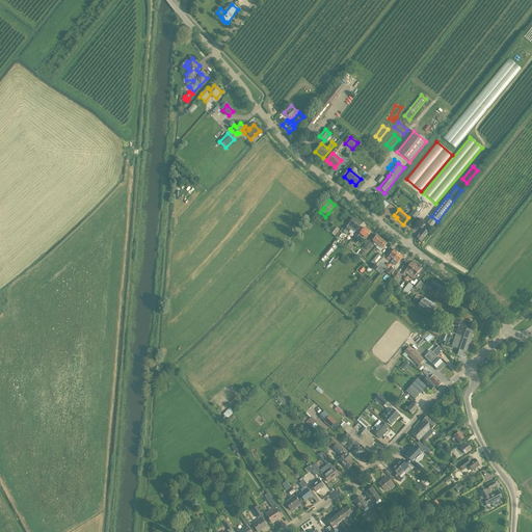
[(415,209),(409,215),(415,219),(420,214),(415,209)]
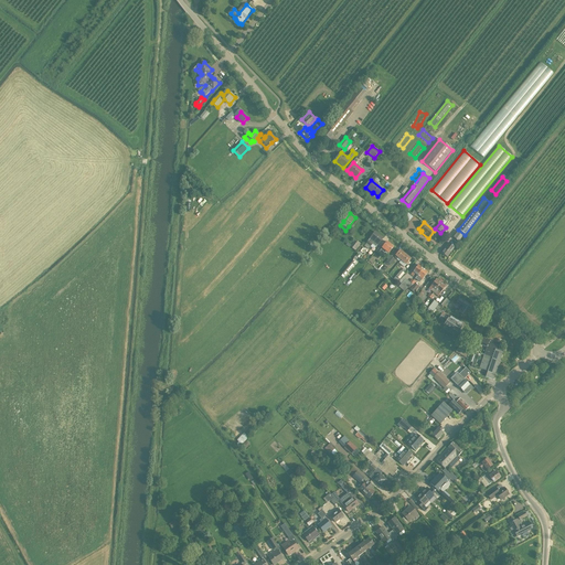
[(458,231),(454,237),(459,242),(464,235),(458,231)]
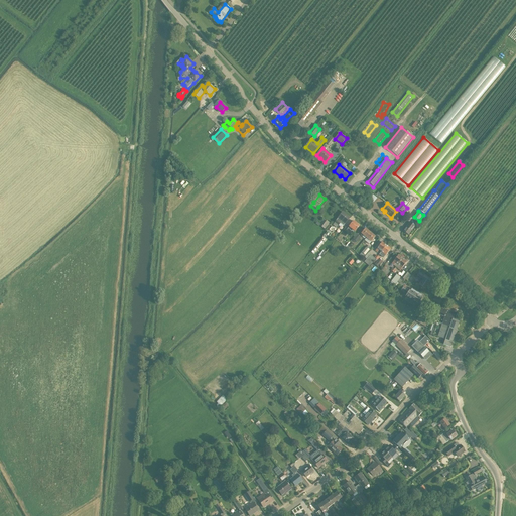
[(350,218),(343,213),(335,223),(333,225),(337,228),(338,226),(341,223),(344,226),(350,218)]
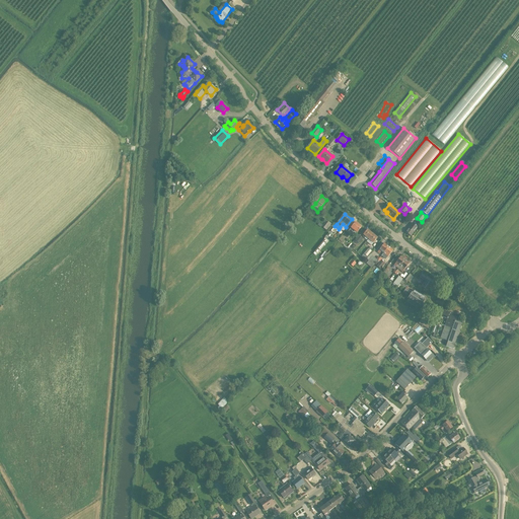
[(328,222),(323,228),(326,231),(331,224),(328,222)]
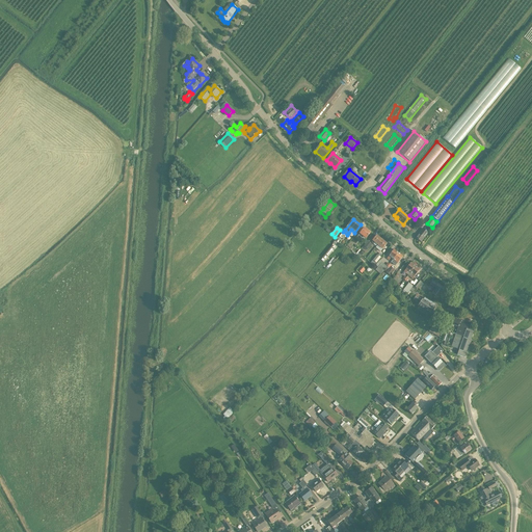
[(365,239),(370,233),(365,229),(356,238),(360,240),(362,237),(365,239)]
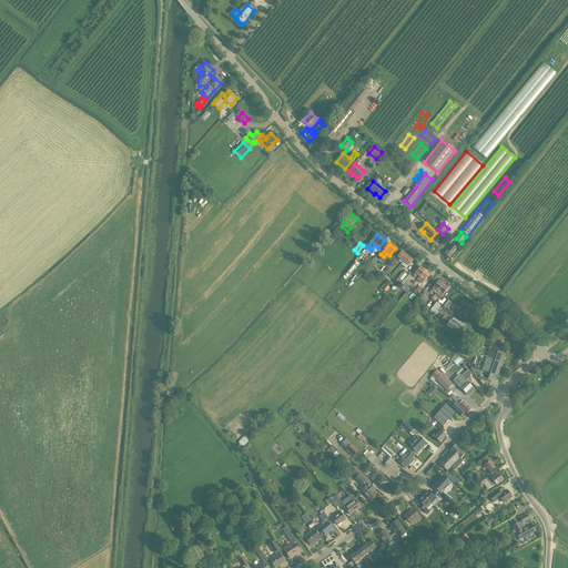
[(449,259),(457,249),(452,244),(444,254),(449,259)]
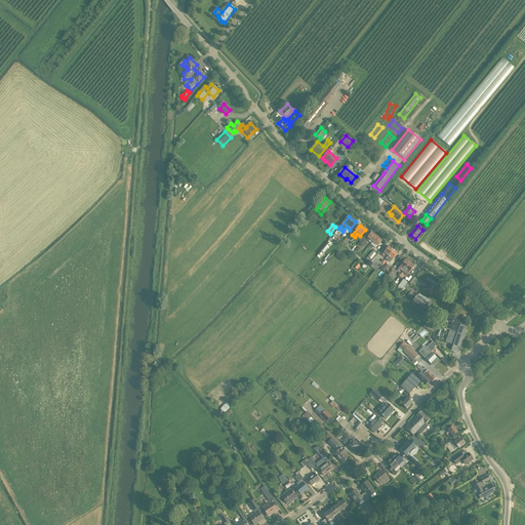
[(372,242),(376,237),(371,233),(367,238),(372,242)]
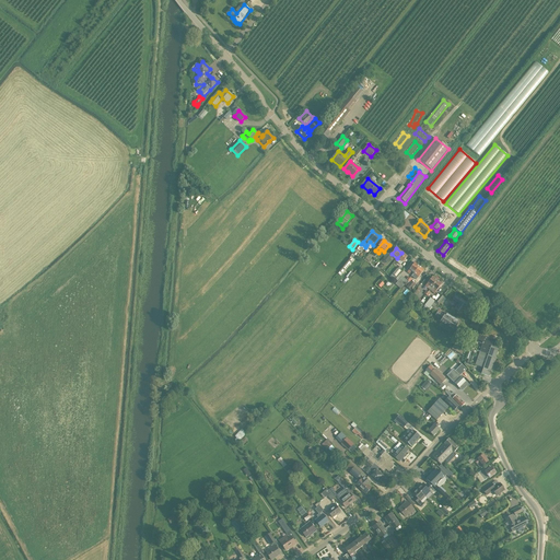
[(397,258),(396,260),(400,265),(407,257),(401,253),(397,258)]
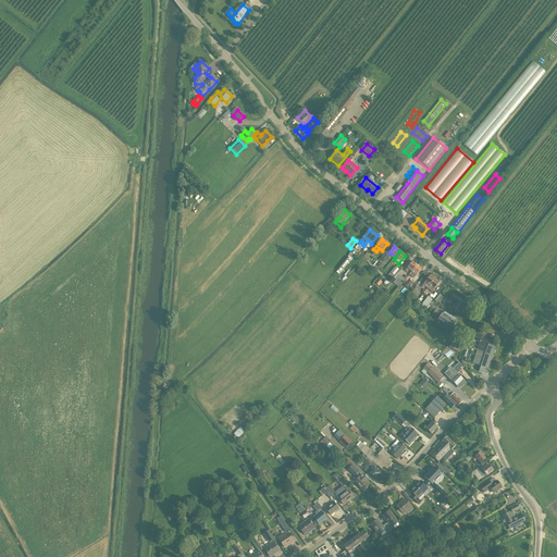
[(385,262),(390,257),(385,252),(381,258),(385,262)]
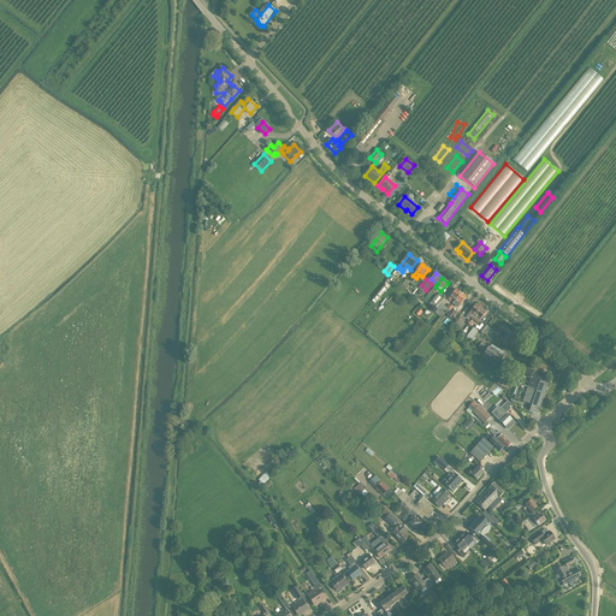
[(384,284),(373,297),(374,300),(386,285),(384,284)]
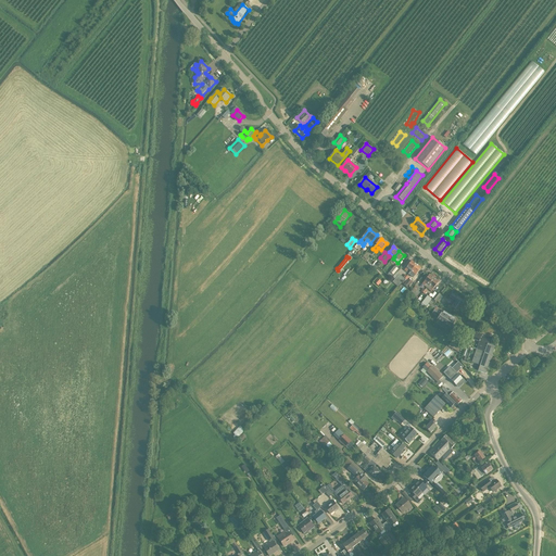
[(411,272),(416,264),(412,261),(404,270),(406,273),(408,269),(411,272)]
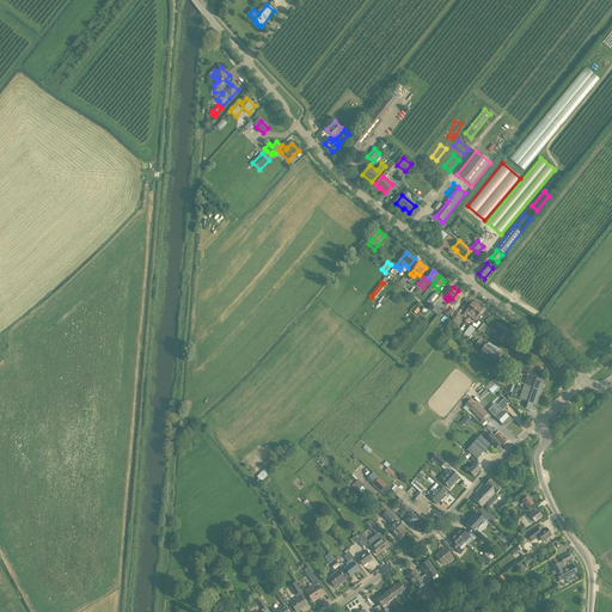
[(458,291),(452,299),(454,301),(453,304),(456,306),(463,295),(458,291)]
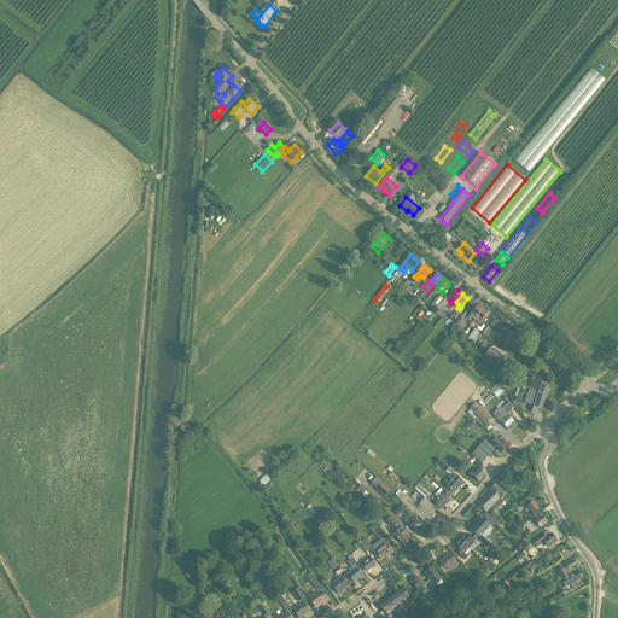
[(431,305),(433,308),(436,305),(437,305),(442,299),(438,296),(431,305)]
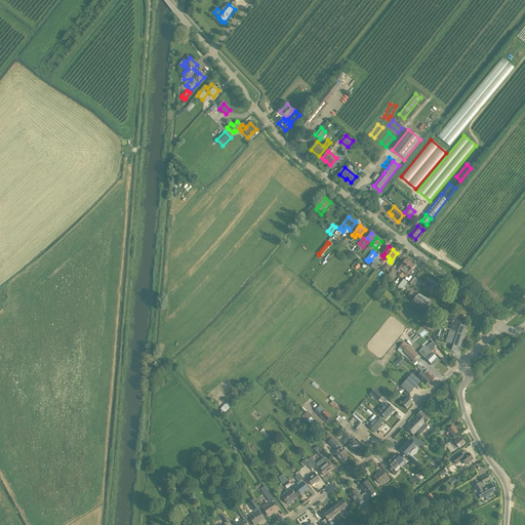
[(465,251),(457,261),(465,266),(472,255),(465,251)]
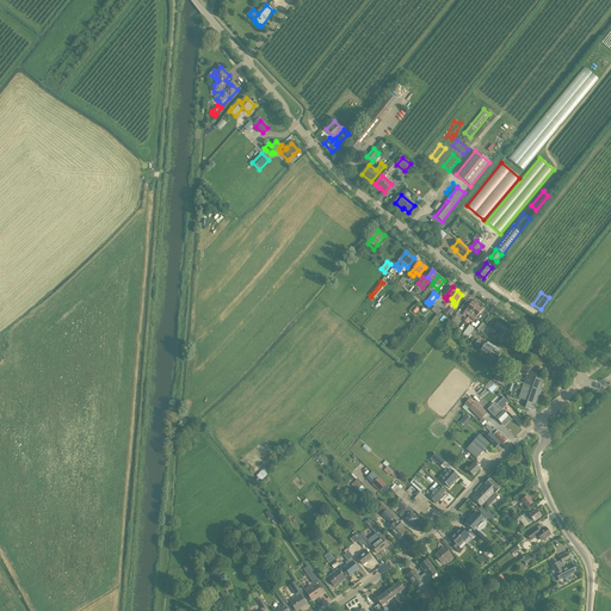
[(433,308),(439,313),(445,307),(439,302),(433,308)]
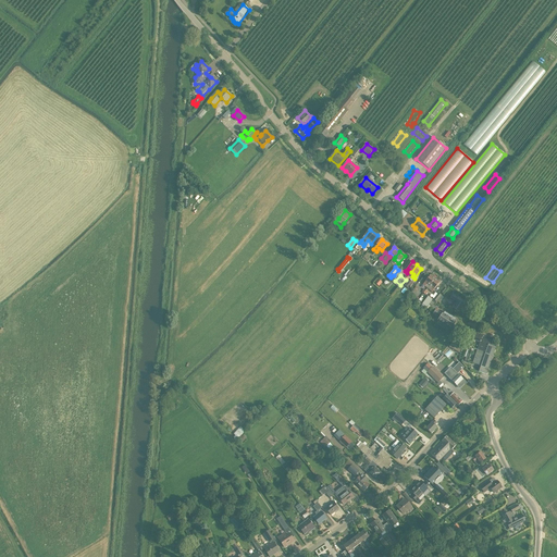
[(428,288),(434,279),(430,275),(423,285),(425,286),(428,288)]
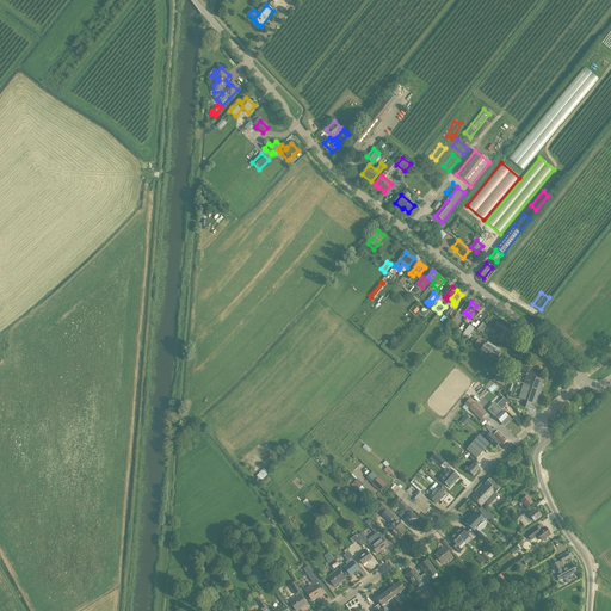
[(448,303),(445,307),(442,312),(449,318),(454,310),(449,307),(450,306),(448,303)]
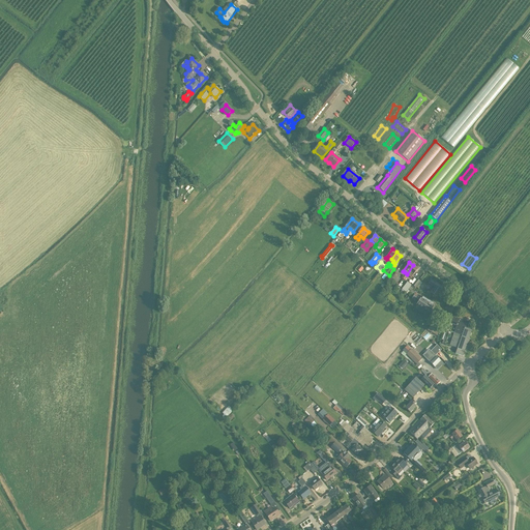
[(418,269),(413,265),(407,274),(409,275),(409,276),(411,277),(418,269)]
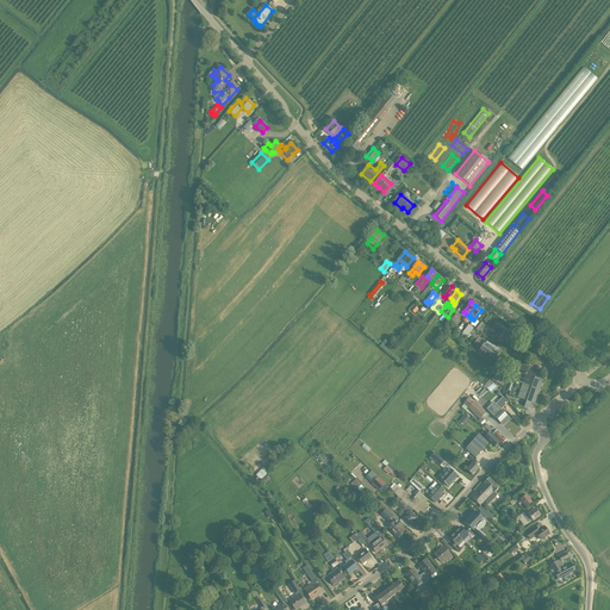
[(561,307),(551,322),(558,328),(566,318),(570,321),(574,313),(571,311),(570,313),(561,307)]
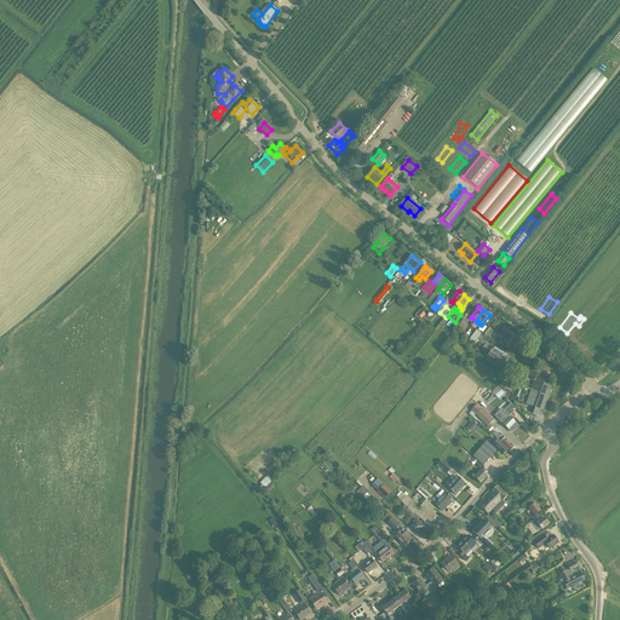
[(463,319),(458,326),(464,331),(469,323),(463,319)]
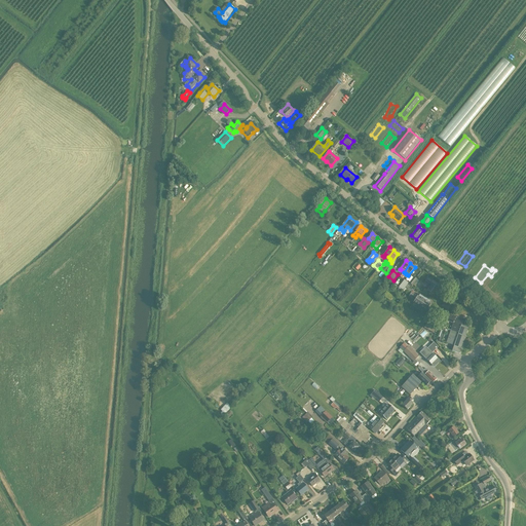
[(396,283),(399,286),(404,280),(400,277),(396,283)]
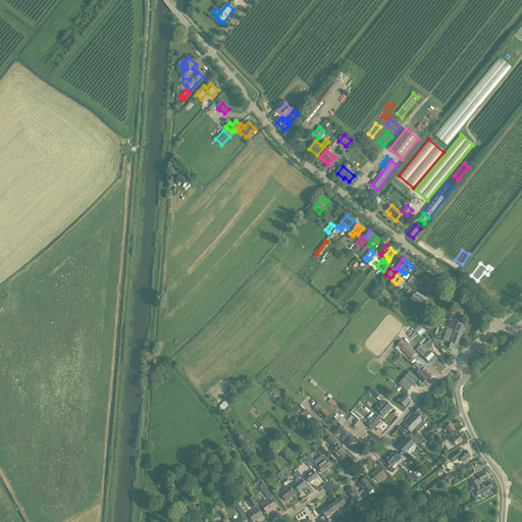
[(435,289),(438,284),(429,278),(429,279),(424,275),(422,278),(427,282),(423,289),(430,293),(434,288),(435,289)]
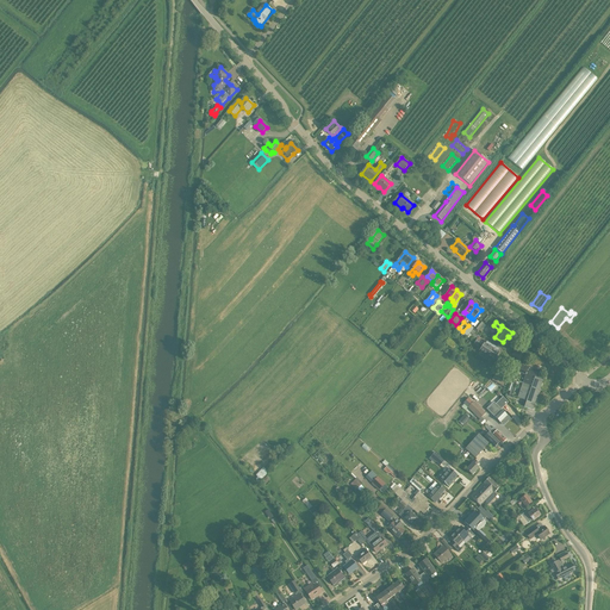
[(470,332),(472,330),(473,328),(470,325),(464,332),(467,336),(470,332)]
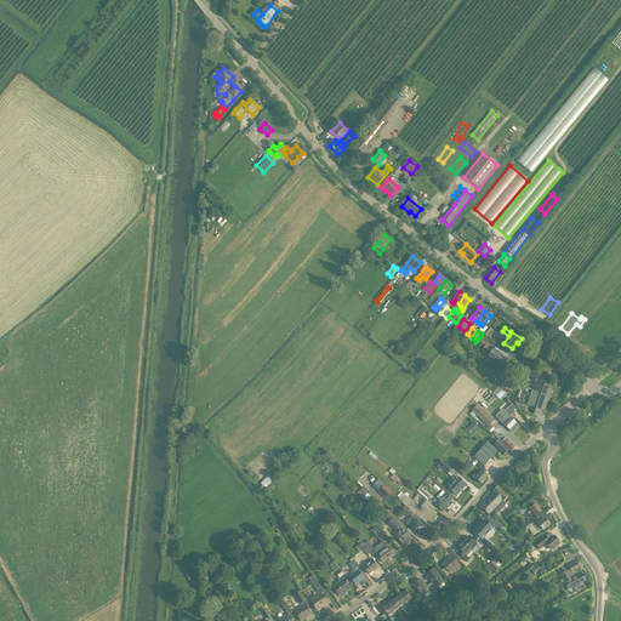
[(602,332),(591,345),(598,351),(609,339),(602,332)]
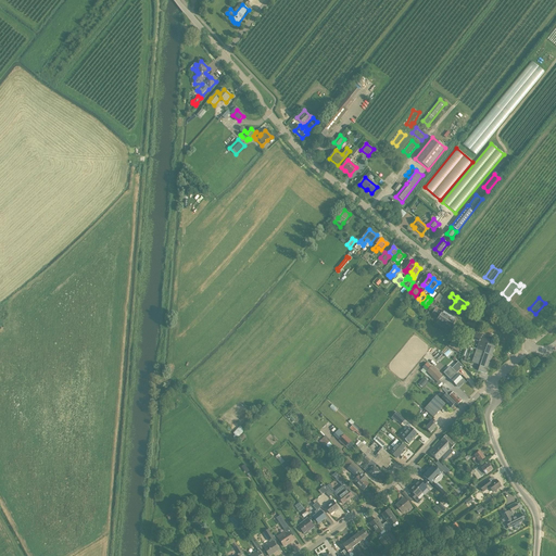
[(405,313),(413,318),(416,314),(408,307),(405,313)]
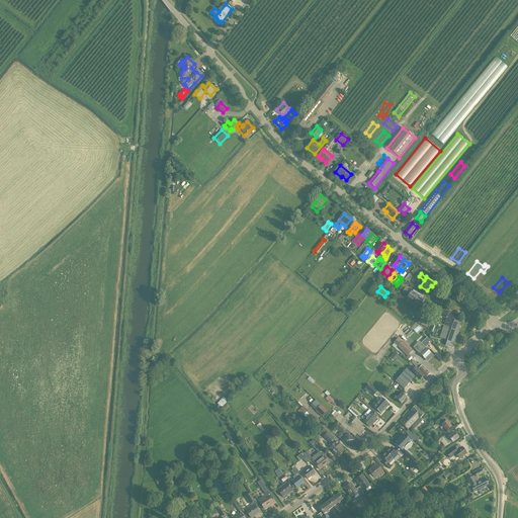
[(413,303),(419,294),(413,290),(412,292),(411,292),(405,288),(403,292),(408,296),(407,298),(413,303)]
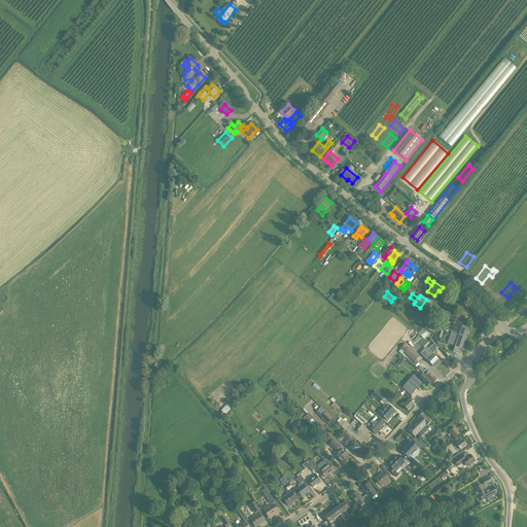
[(426,300),(420,308),(426,312),(428,310),(430,312),(431,309),(429,308),(431,306),(430,305),(431,303),(426,300)]
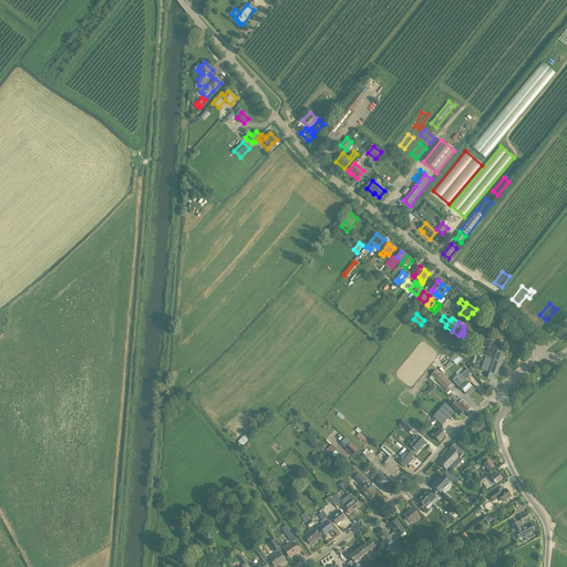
[(483,339),(481,346),(488,349),(486,357),(494,359),(494,360),(502,363),(505,353),(500,352),(502,344),(483,339)]
